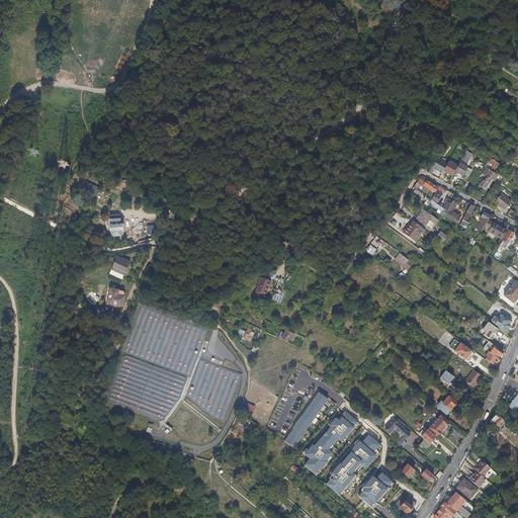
[(349,4),(343,15),(358,22),(363,12),(349,4)]
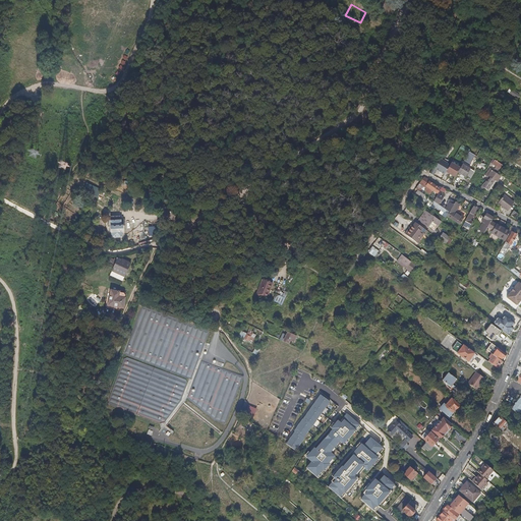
[(470,164),(475,155),(468,152),(463,161),(470,164)]
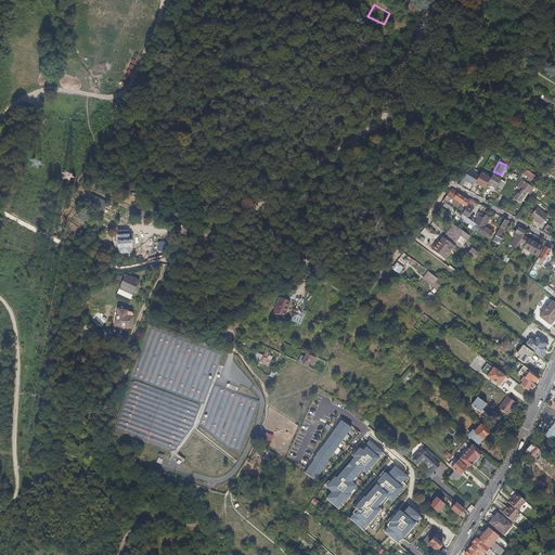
[(526,169),(525,171),(526,172),(525,175),(531,180),(534,176),(526,169)]
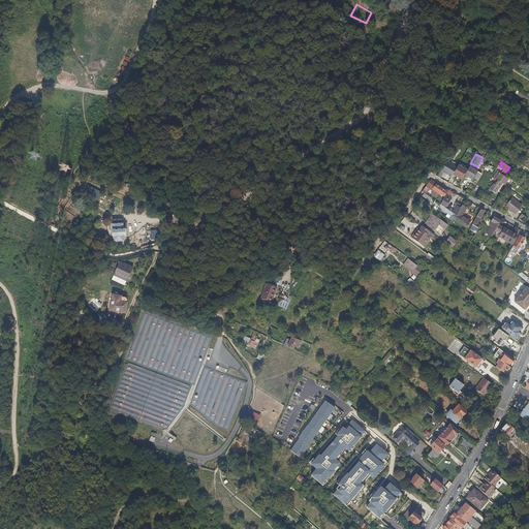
[(452,175),(457,167),(447,162),(436,176),(441,179),(443,174),(449,178),(452,175)]
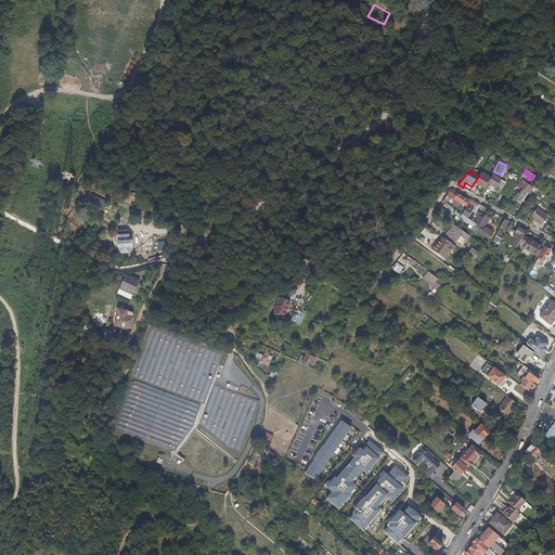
[(57,190),(69,196),(73,190),(67,186),(72,178),(65,175),(57,190)]
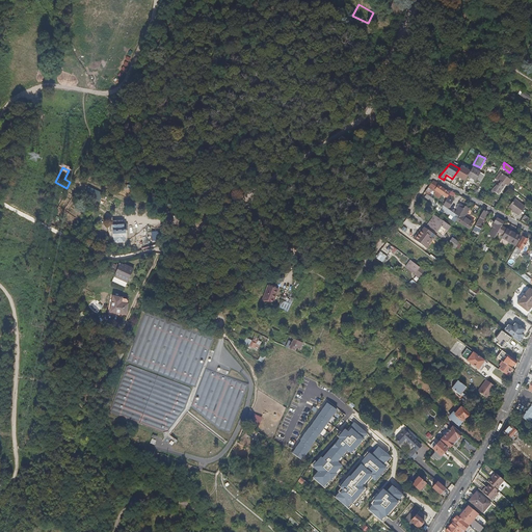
[(469,173),(459,167),(459,168),(454,176),(463,181),(469,173)]
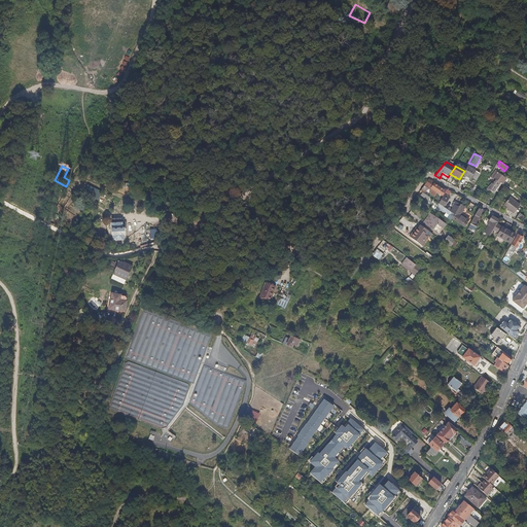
[(463,174),(476,181),(480,173),(468,167),(463,174)]
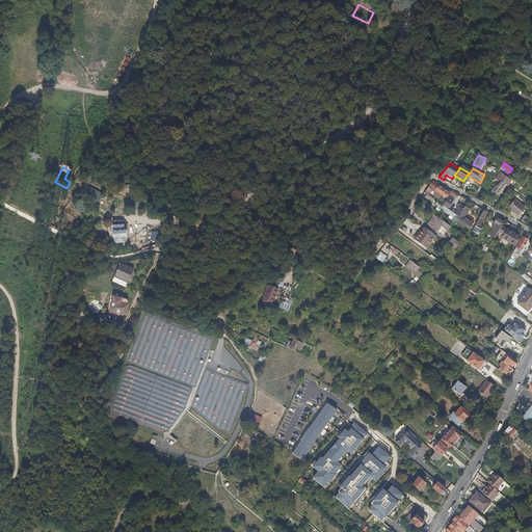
[(505,184),(506,185),(507,185),(508,183),(510,180),(502,174),(499,179),(501,181),(505,184)]
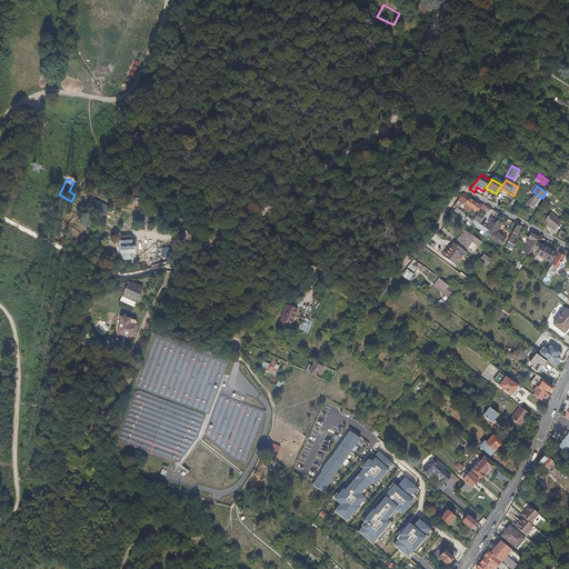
[(532,208),(540,197),(536,193),(532,199),(531,198),(526,203),(527,203),(526,205),(527,206),(528,205),(532,208)]
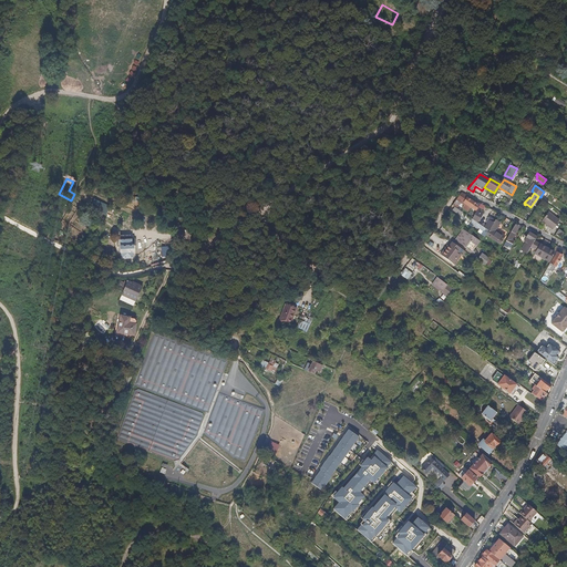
[(453,205),(463,212),(472,218),(473,217),(471,215),(472,213),(468,210),(471,208),(460,200),(461,199),(476,210),(480,205),(467,197),(468,196),(463,194),(453,205)]
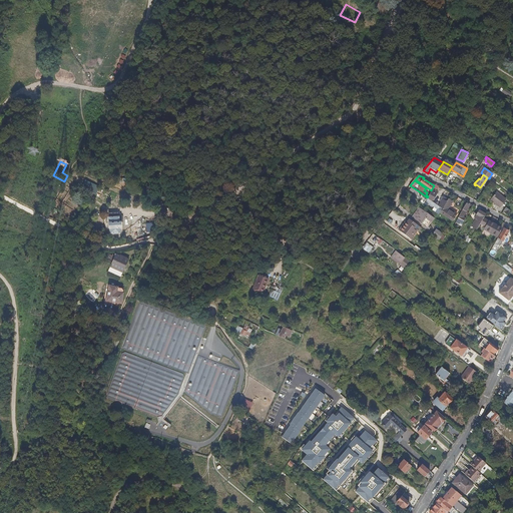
[(96,184),(84,179),(81,186),(93,191),(96,184)]
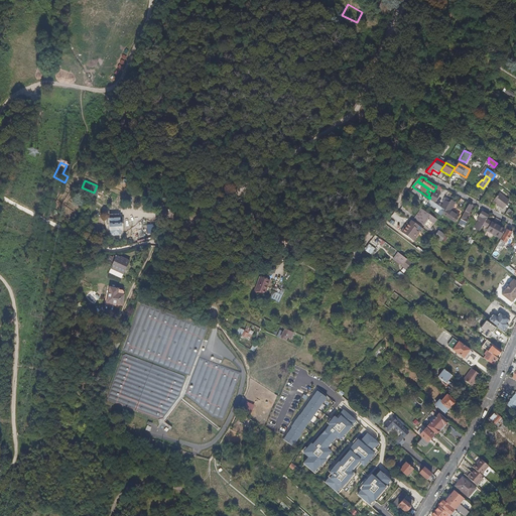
[(412,186),(411,188),(413,190),(417,194),(419,195),(421,192),(412,186)]
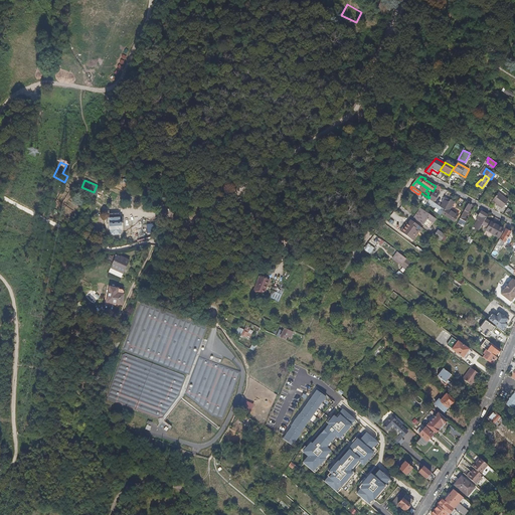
[(430,197),(435,200),(440,192),(435,189),(430,197)]
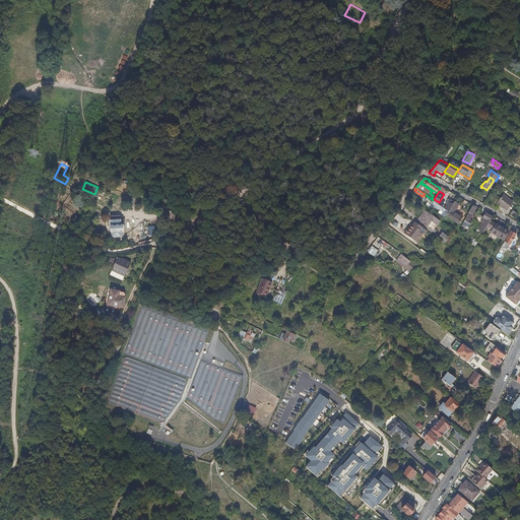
[(497,202),(507,210),(513,202),(503,194),(497,202)]
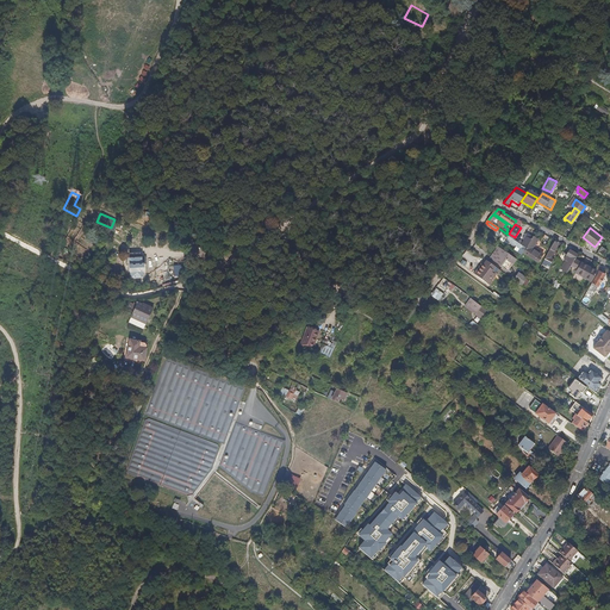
[(523,242),(522,246),(526,248),(533,236),(526,234),(526,235),(527,236),(523,242)]
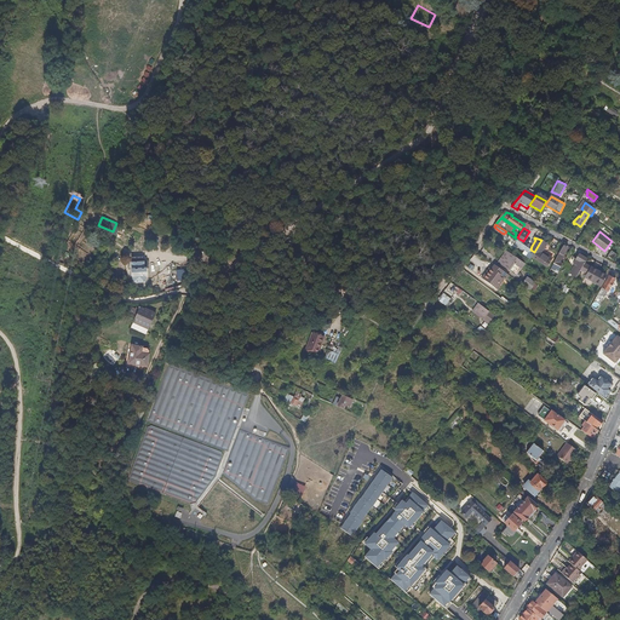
[(533,253),(539,257),(547,263),(551,258),(541,251),(546,244),(541,240),(534,252),(533,253)]
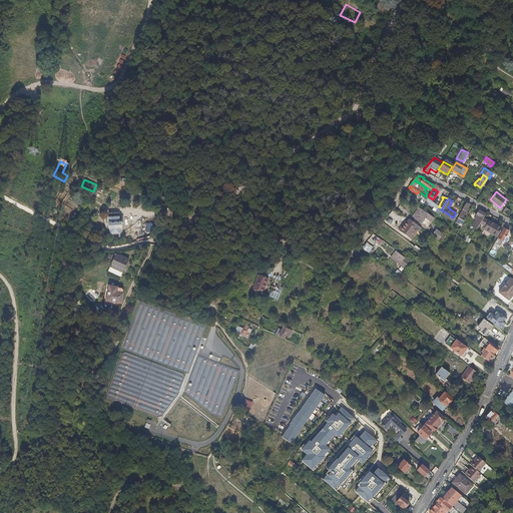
[(436,212),(438,213),(439,214),(441,209),(442,208),(439,206),(433,201),(431,204),(437,209),(436,212)]
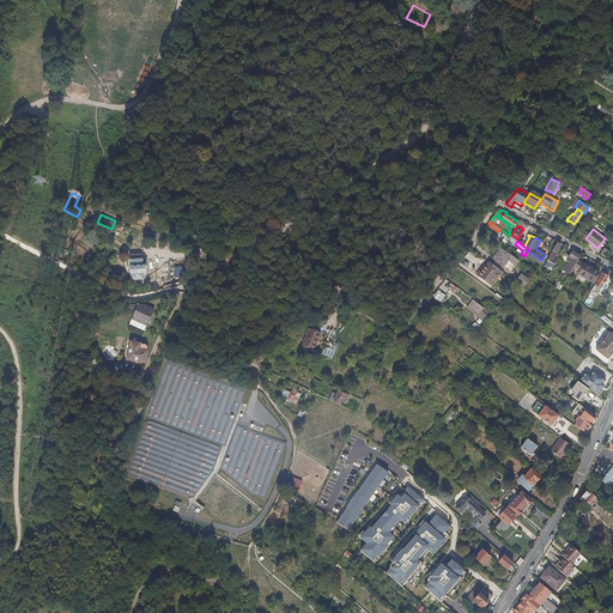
[(547,260),(554,263),(557,261),(553,259),(557,253),(562,246),(557,243),(553,250),(550,256),(547,260)]
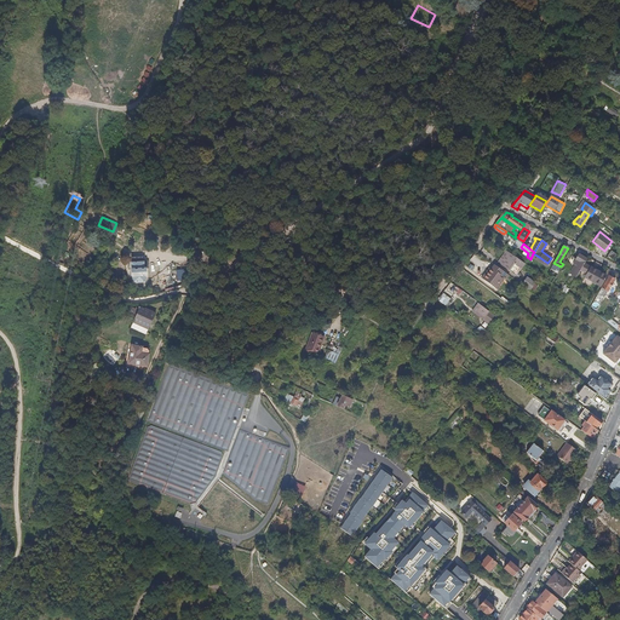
[(517,274),(523,264),(509,253),(501,263),(509,269),(509,268),(517,274)]
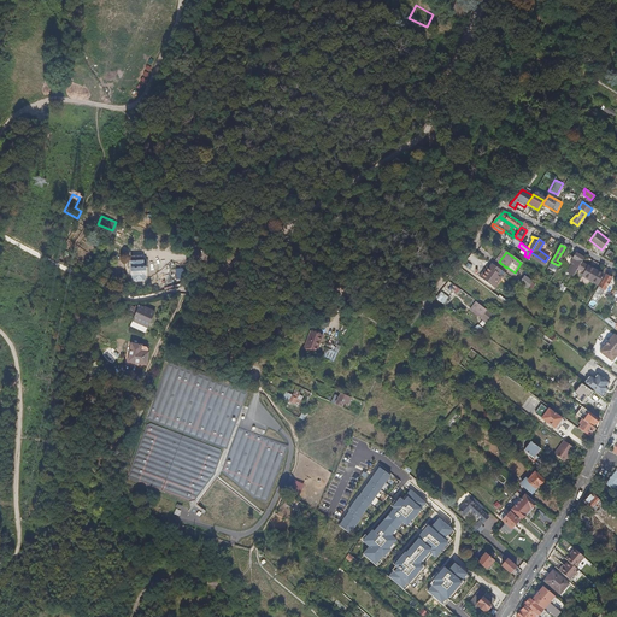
[(570,272),(574,275),(576,271),(581,263),(585,258),(577,253),(574,258),(571,263),(575,265),(570,272)]
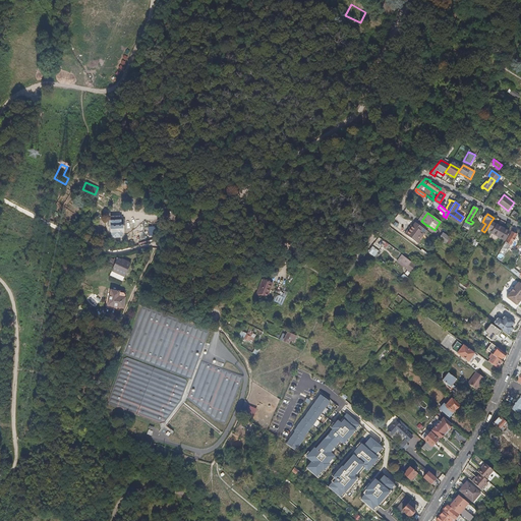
[(148,242),(142,223),(148,222),(147,218),(132,222),(136,239),(132,240),(133,245),(148,242)]
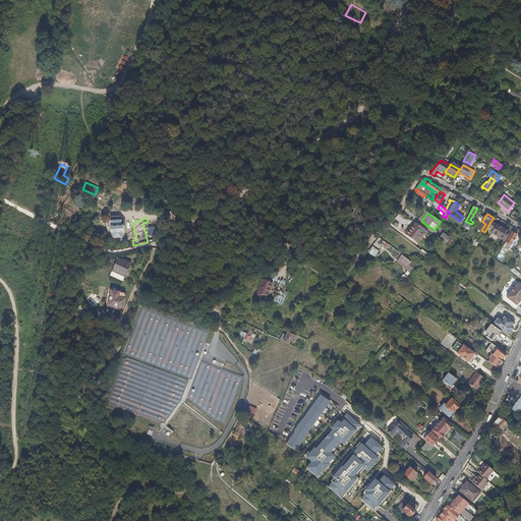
[(111,219),(110,220),(110,222),(110,228),(110,234),(111,234),(112,238),(122,237),(122,233),(123,232),(123,226),(121,226),(120,221),(117,221),(115,221),(115,219),(111,219)]
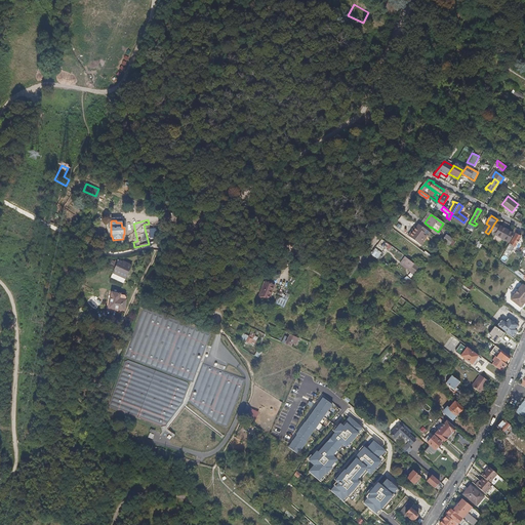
[(418,224),(409,236),(419,243),(429,231),(418,224)]
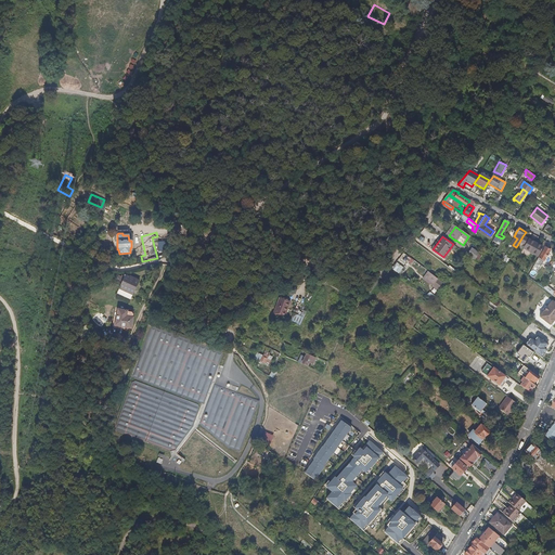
[(518,244),(525,247),(529,240),(523,236),(518,244)]
